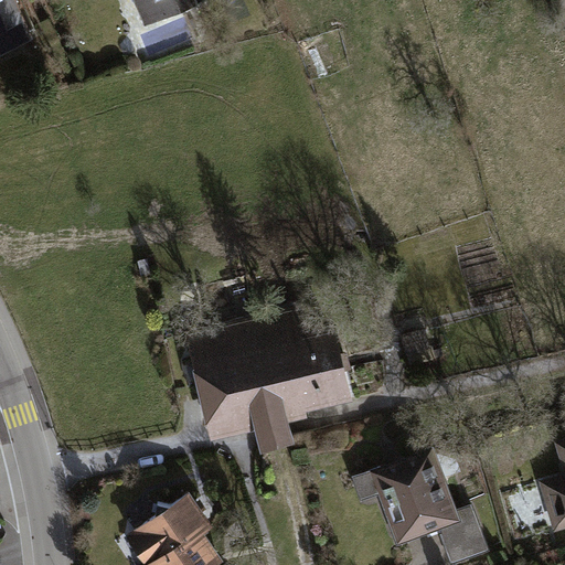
[(0,0),(0,53),(34,40),(18,0),(0,0)]
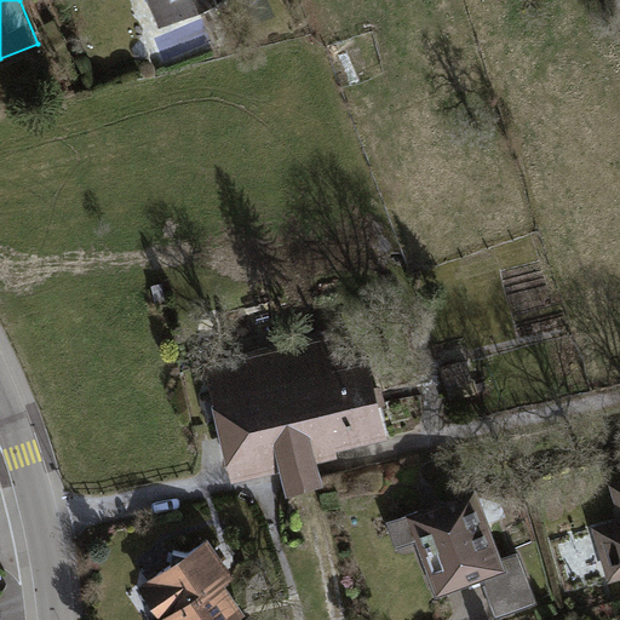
[(148,0),(160,28),(218,5),(216,0),(148,0)]
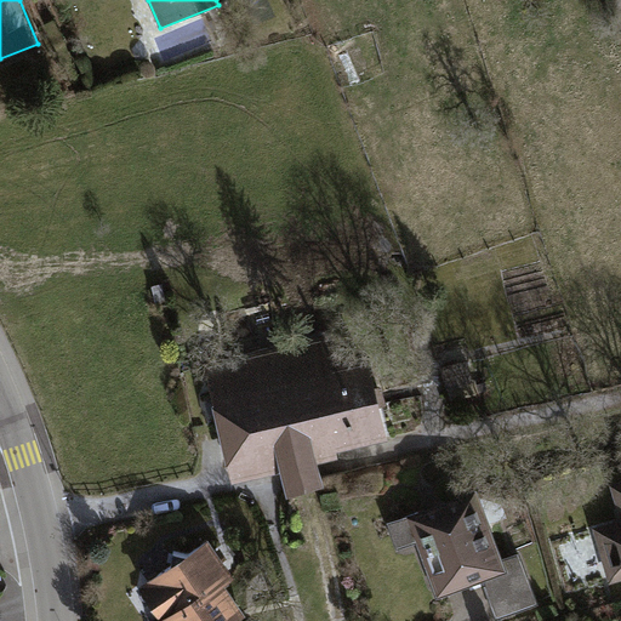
[(281,479),(283,486),(315,479),(314,471),(309,453),(334,446),(334,443),(381,432),(365,363),(334,370),(326,340),(214,365),(237,468),(277,460),(281,479)]
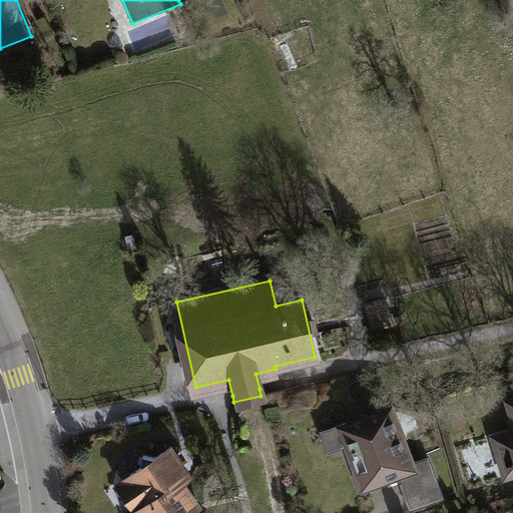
[(512,430),(490,436),(503,483),(512,479),(512,398),(504,401),(512,430)]
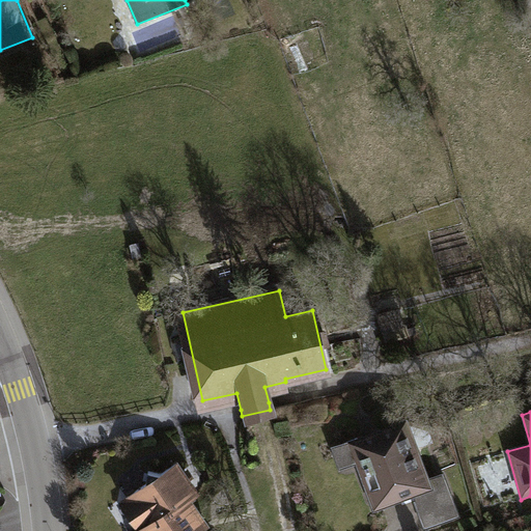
[(407,419),(329,447),(338,472),(356,466),(372,512),(414,498),(425,529),(459,516),(444,474),(428,479),(407,419)]
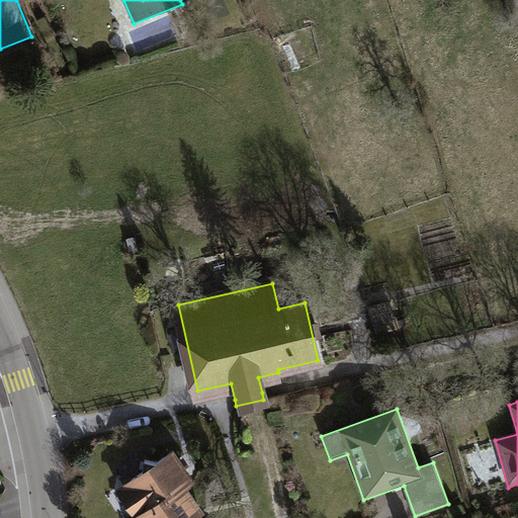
[(197,484),(175,450),(116,490),(135,517),(134,517),(201,517),(207,514),(190,489),(197,484)]
